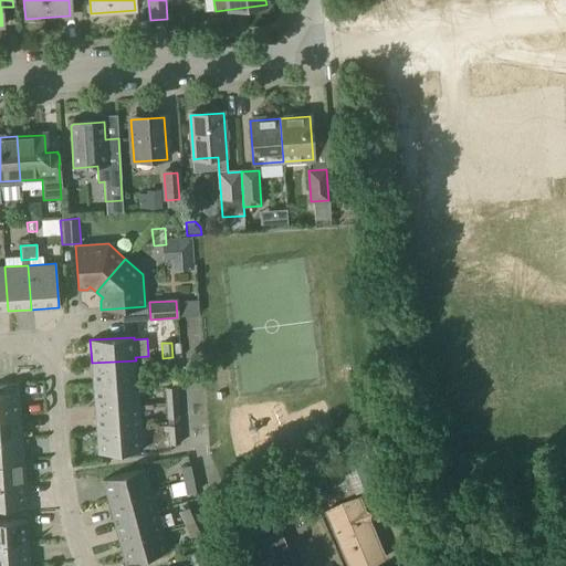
[(173,357),(163,358),(164,374),(174,373),(173,357)]
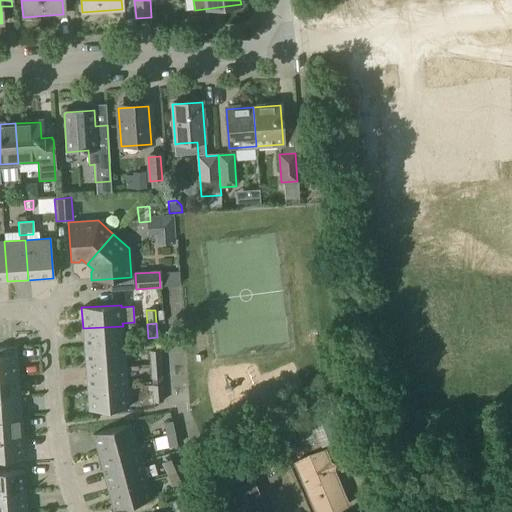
[(123,326),(83,328),(84,349),(124,346),(123,326)]
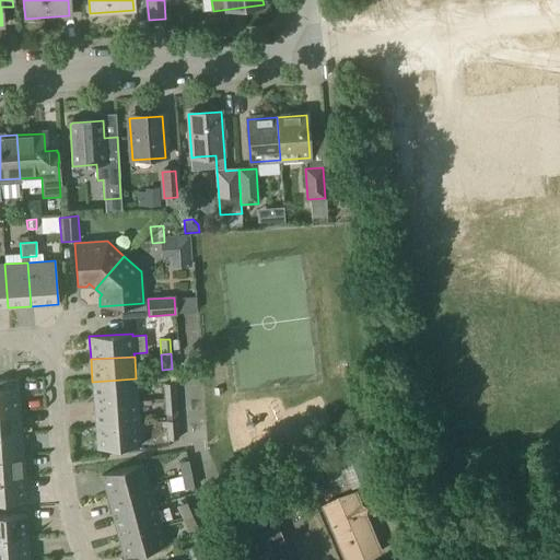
[(136,378),(92,382),(93,405),(137,401),(136,378)]
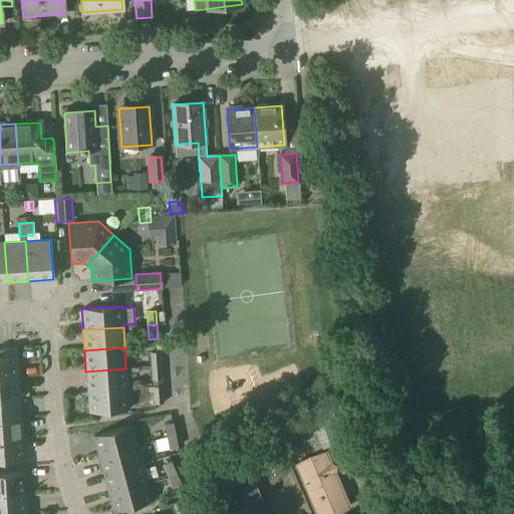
[(15,348),(0,348),(0,378),(18,377),(15,348)]
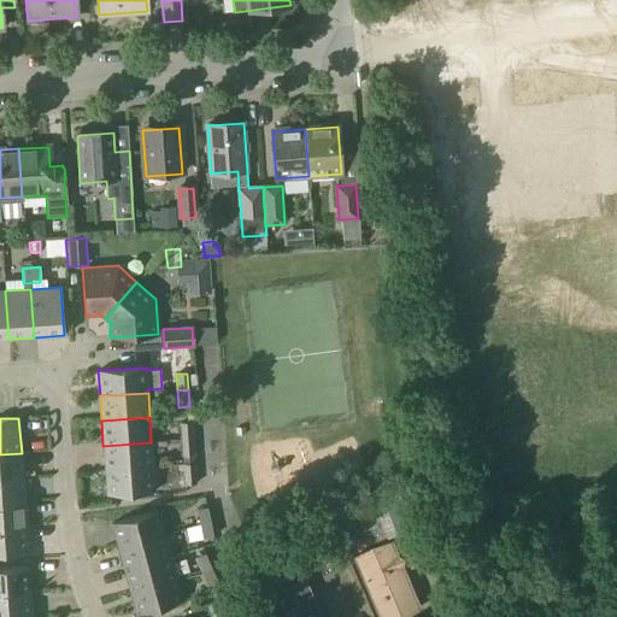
[(191,422),(180,423),(181,440),(192,439),(191,422)]
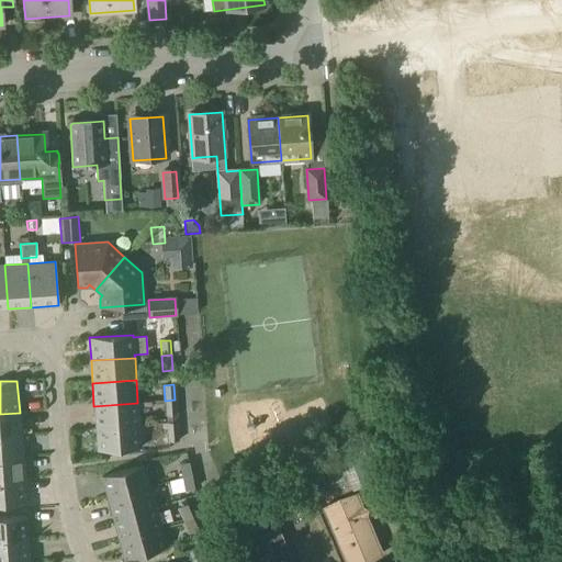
[(175,400),(165,401),(166,416),(176,415),(175,400)]
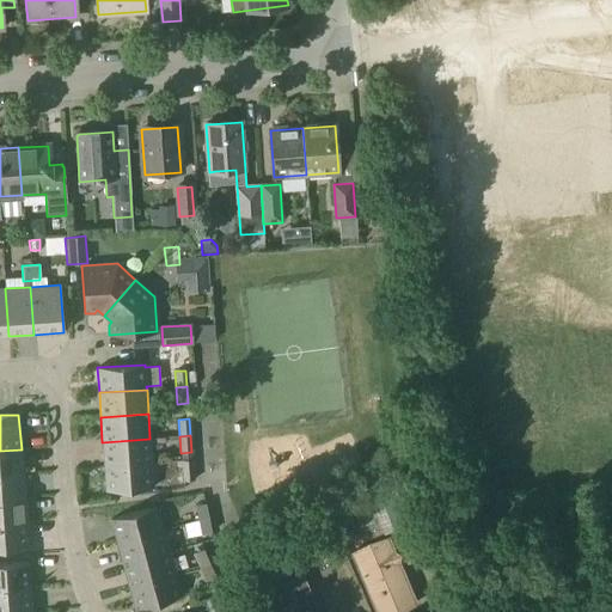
[(150,439),(102,442),(104,466),(152,464),(150,439)]
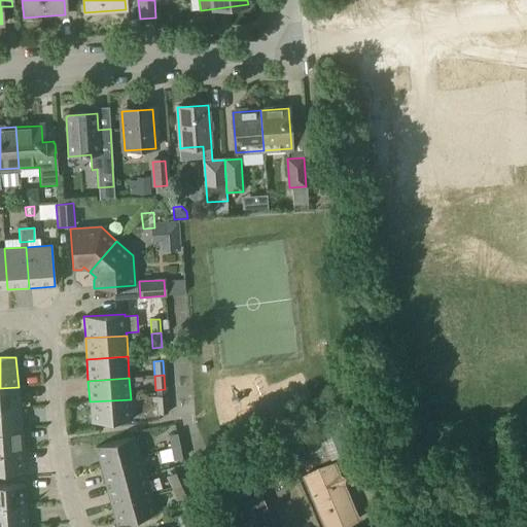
[(19,387),(0,388),(0,409),(20,408),(19,387)]
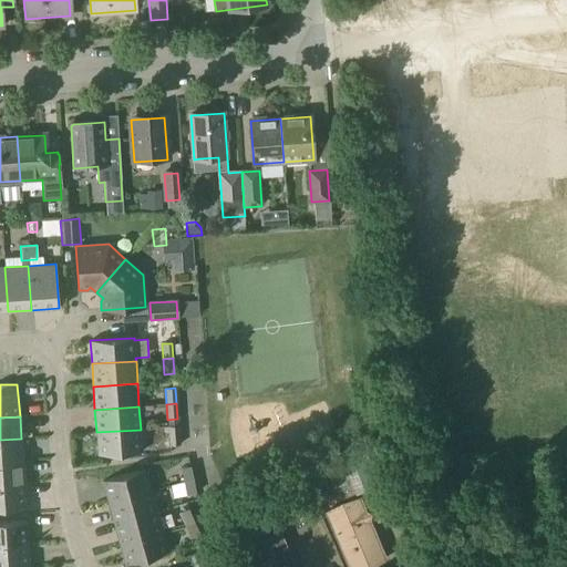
[(178,425),(168,426),(169,445),(179,445),(178,425)]
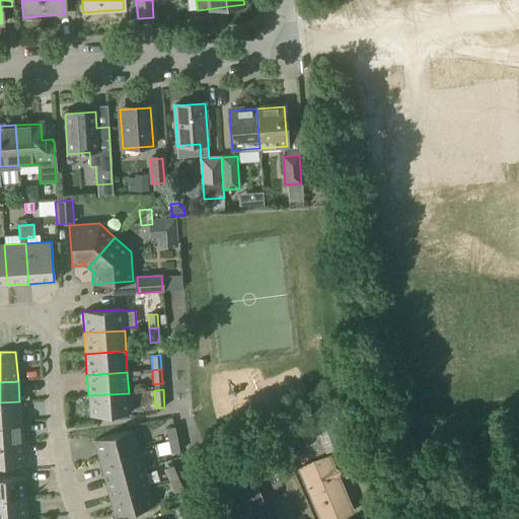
[(129,393),(88,395),(89,417),(130,414),(129,393)]
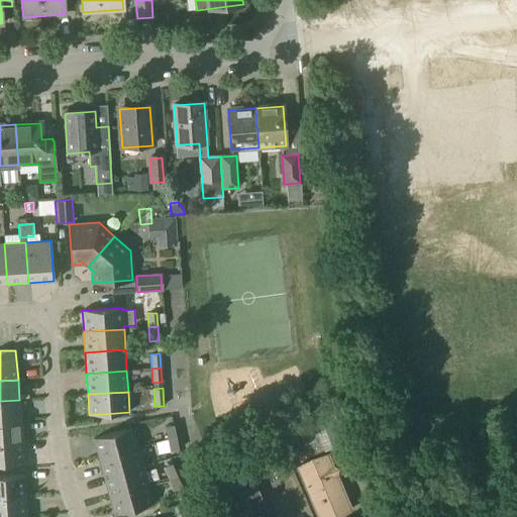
[(19,400),(0,401),(0,422),(20,421),(19,400)]
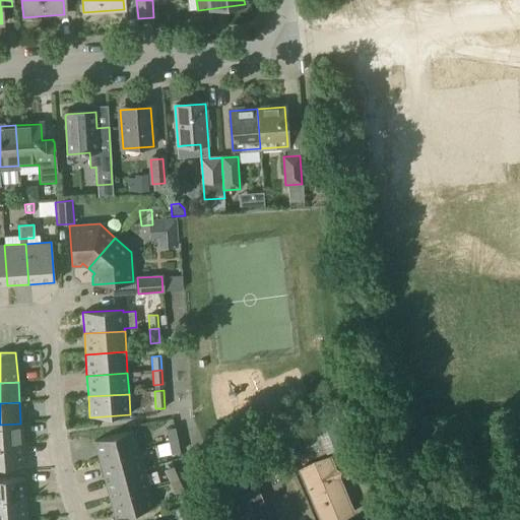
[(315,427),(299,434),(305,448),(310,459),(328,451),(329,453),(342,448),(340,440),(353,435),(341,404),(327,409),(325,404),(309,410),(315,427)]
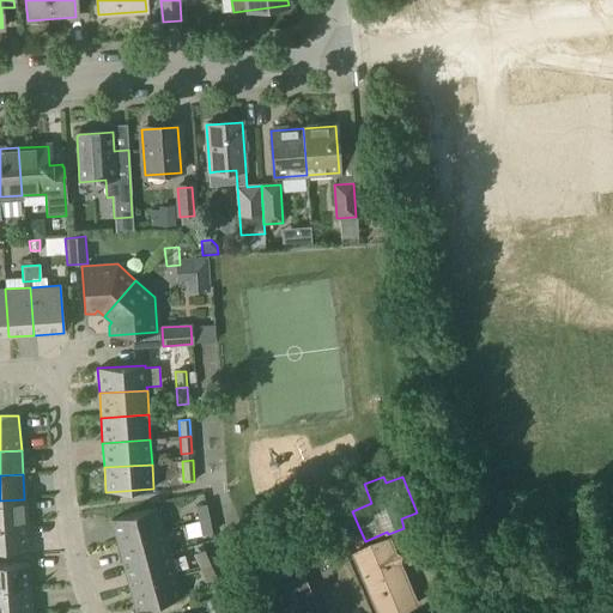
[(24,499),(0,501),(0,525),(26,523),(24,499)]
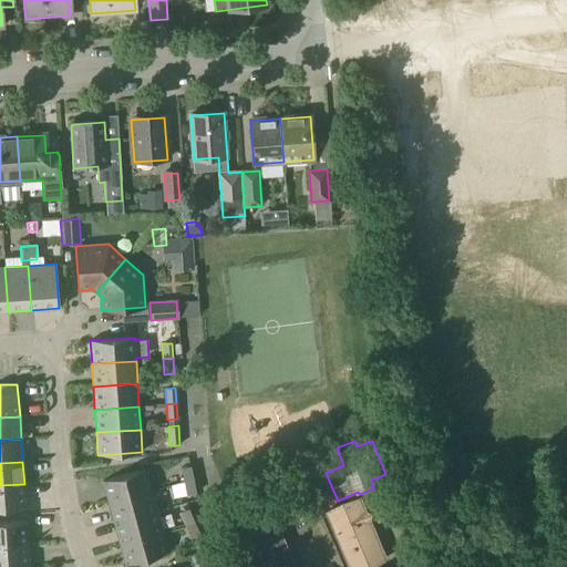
[(191,466),(181,468),(186,495),(196,494),(191,466)]
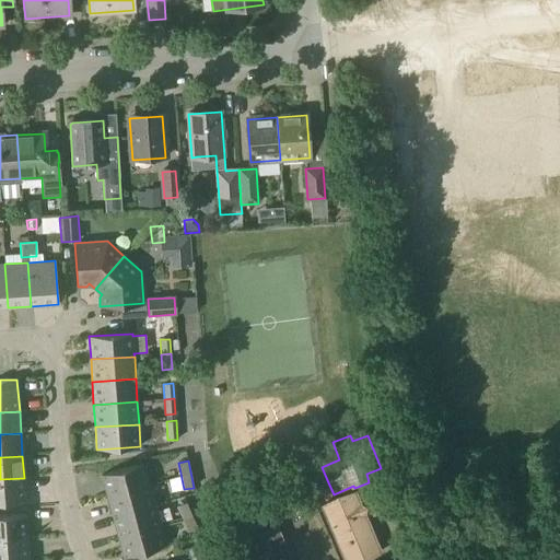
[(143,464),(102,476),(107,497),(149,485),(143,464)]
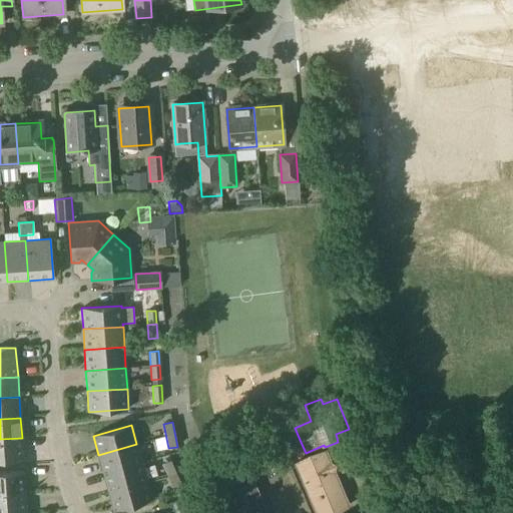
[(22,438),(0,439),(0,460),(23,459),(22,438)]
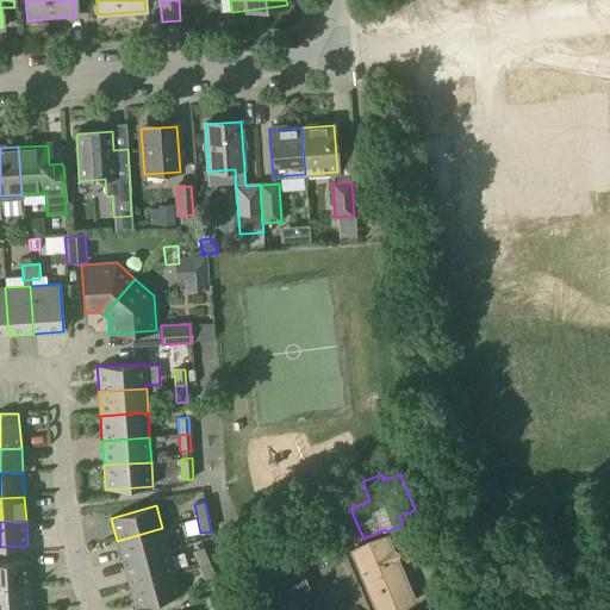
[(162,528),(117,541),(123,562),(168,549),(162,528)]
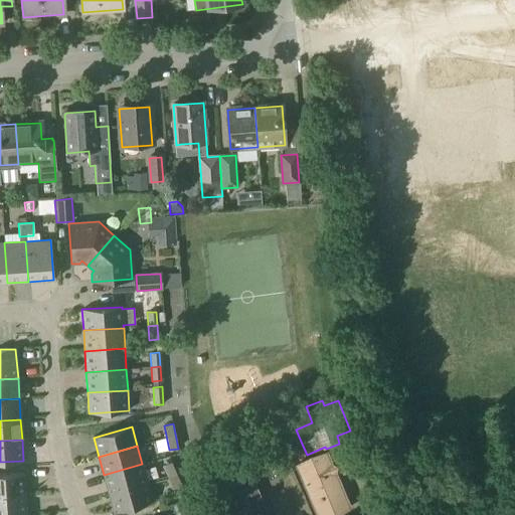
[(256,450),(219,466),(224,477),(229,488),(247,480),(248,483),(261,478),(267,474),(266,472),(285,465),(280,453),(262,461),(256,450)]
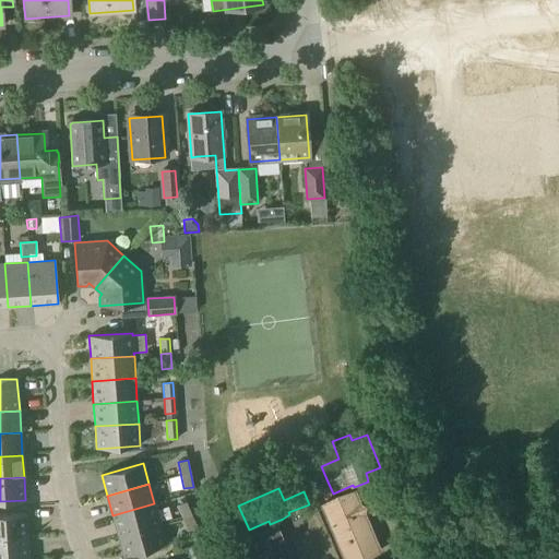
[(354,492),(321,507),(343,558),(355,558),(379,549),(364,514),(375,509),(370,500),(359,504),(354,492)]
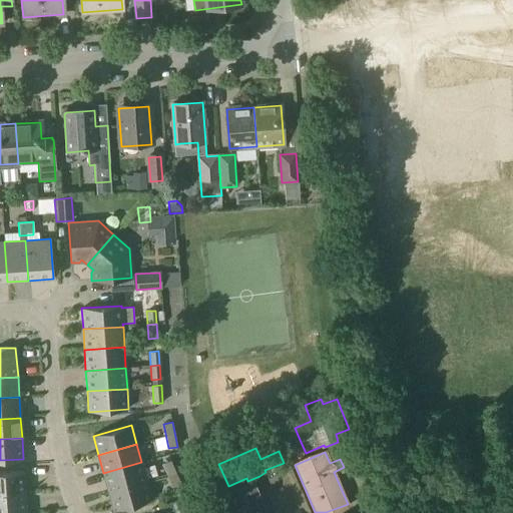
[(168,457),(161,460),(171,484),(178,481),(168,457)]
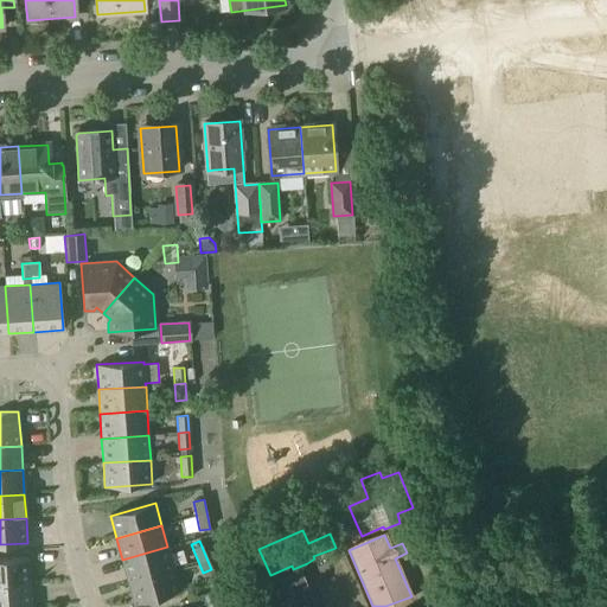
[(167,547),(122,560),(128,582),(174,569),(167,547)]
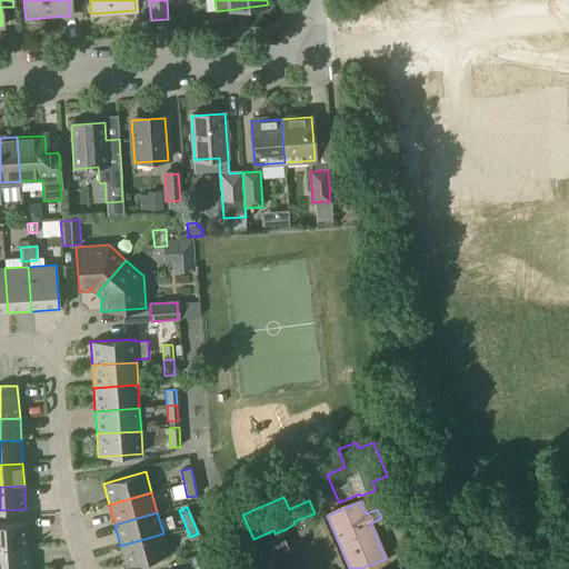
[(0,547),(28,546),(26,522),(0,523),(0,547)]
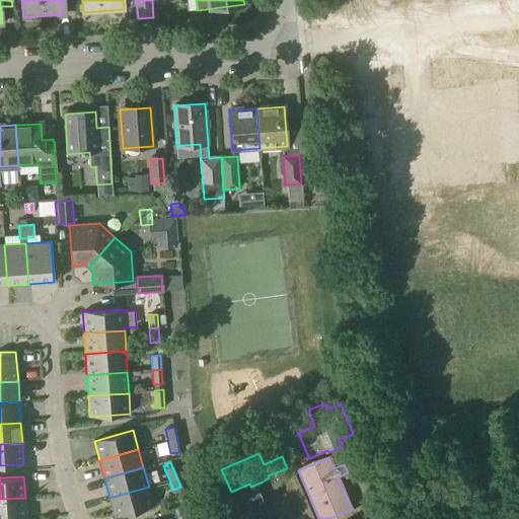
[(273,518),(258,485),(226,499),(235,518),(273,518)]
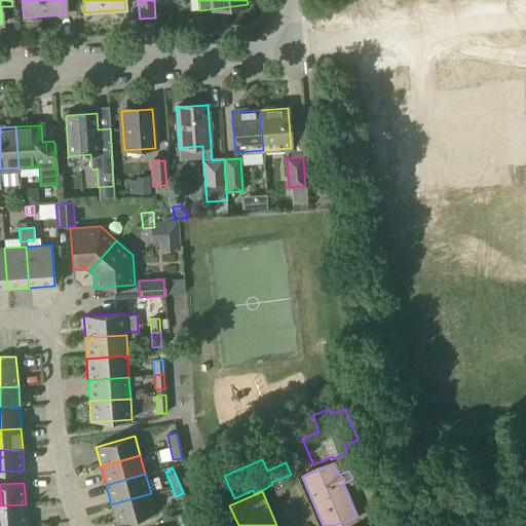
[(151,493),(111,504),(116,524),(156,513),(151,493)]
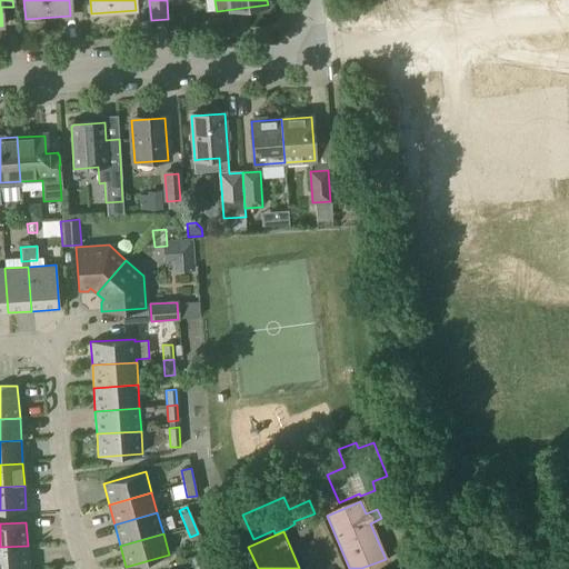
[(28,546),(0,547),(0,568),(20,568),(29,568),(28,546)]
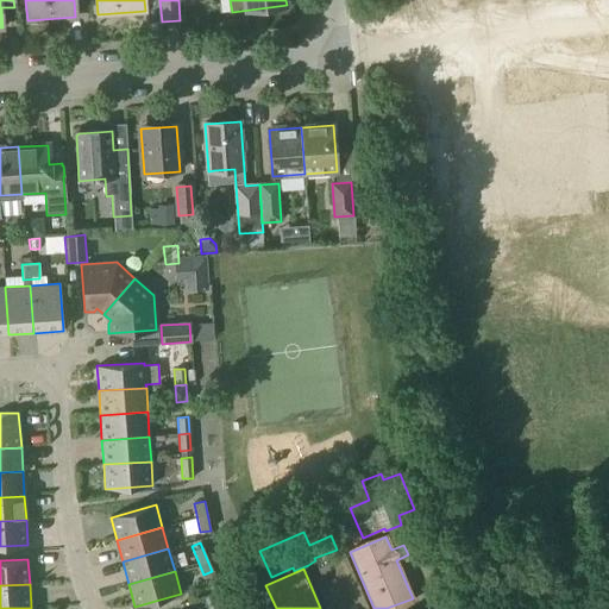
[(228,608),(221,591),(208,597),(213,608),(228,608)]
